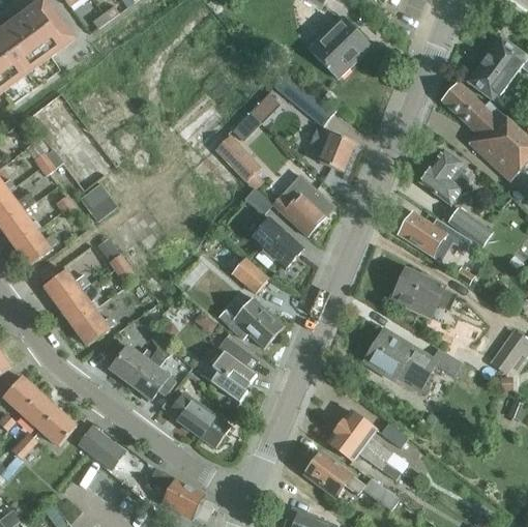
[(39,0),(0,28),(0,92),(71,40),(41,0),(39,0)]
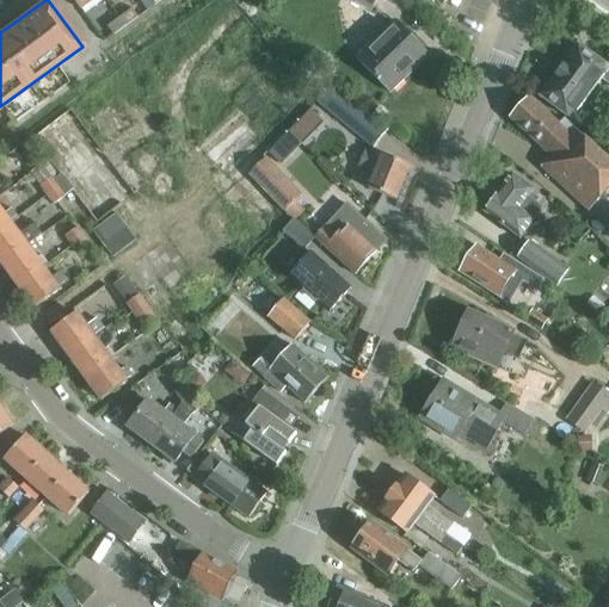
[(129,6),(117,14),(123,23),(136,14),(129,6)]
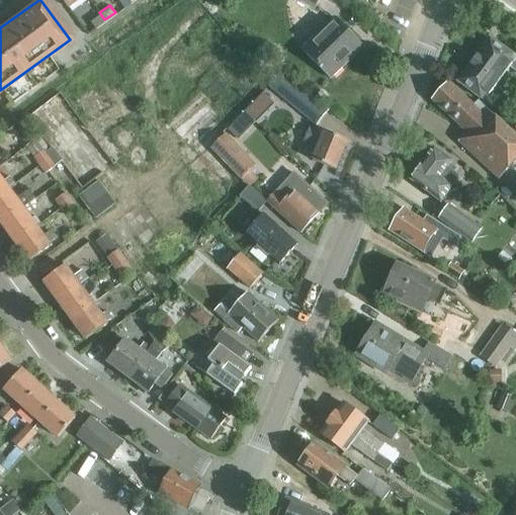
[(104,19),(99,12),(89,20),(94,27),(104,19)]
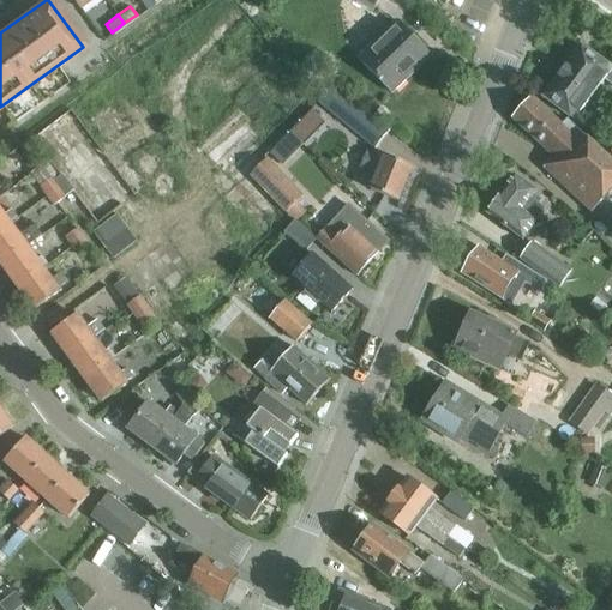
[(429,53),(424,48),(395,19),(357,56),(361,61),(360,62),(369,71),(370,70),(376,74),(375,76),(378,80),(379,79),(390,90),(393,88),(394,88),(403,79),(403,78),(429,53)]
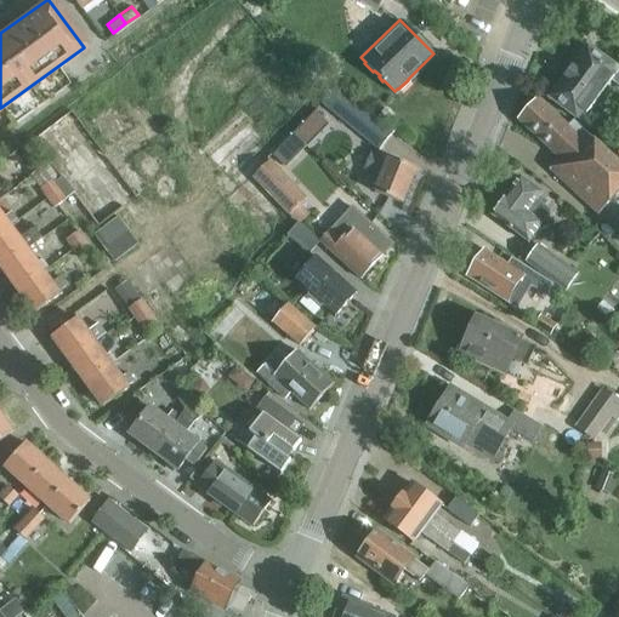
[(584,44),(566,68),(597,91),(608,76),(618,84),(618,67),(586,44),(586,43),(585,41),(583,44),(584,44)]
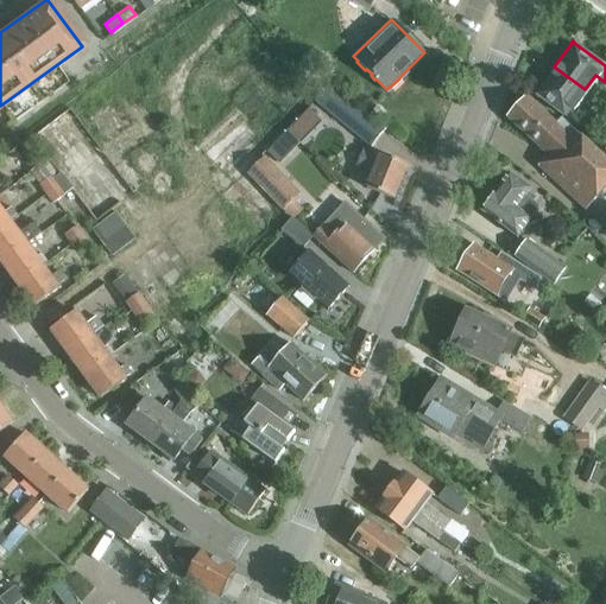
[(585,89),(554,67),(537,91),(536,90),(535,93),(537,94),(567,115),(585,89)]
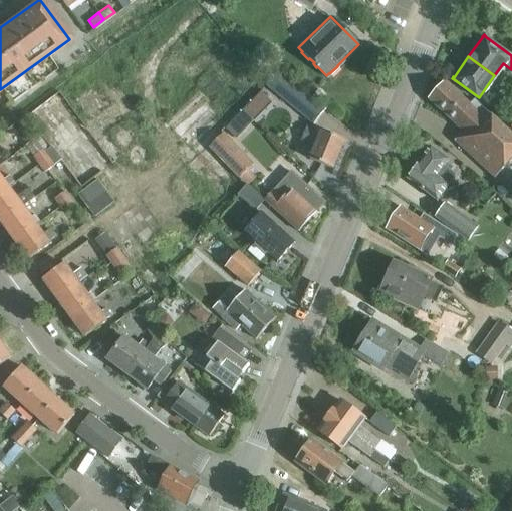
[(265,81),(312,121),(325,107),(277,67),(265,81)]
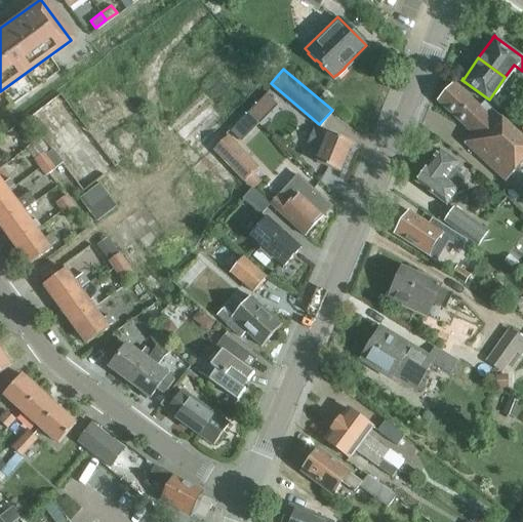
[(435,98),(471,131),(463,141),(504,179),(522,158),(522,136),(482,99),(478,104),(452,80),(435,98)]
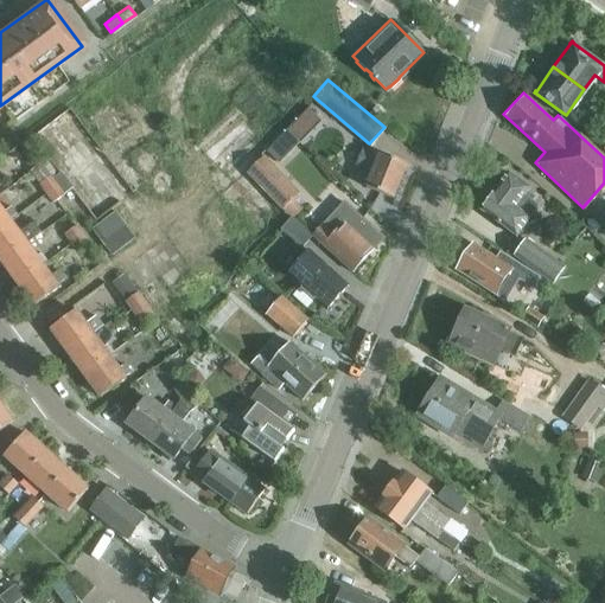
[(304,134),(319,114),(306,104),(291,124),(304,134)]
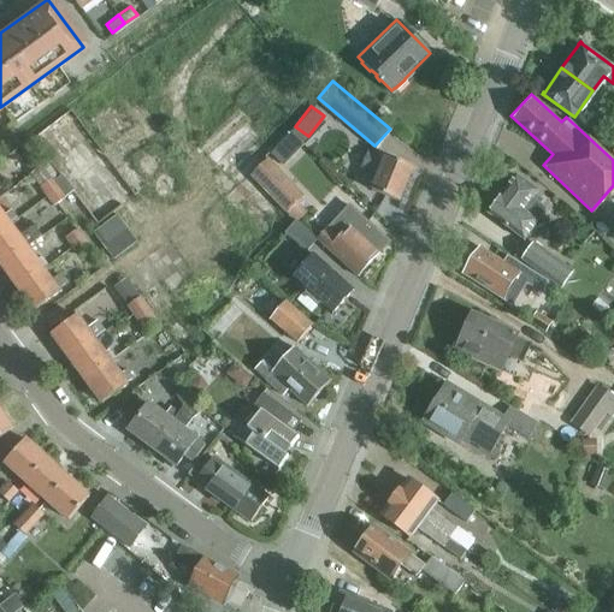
[(272,148),(284,159),(303,138),(291,128),(272,148)]
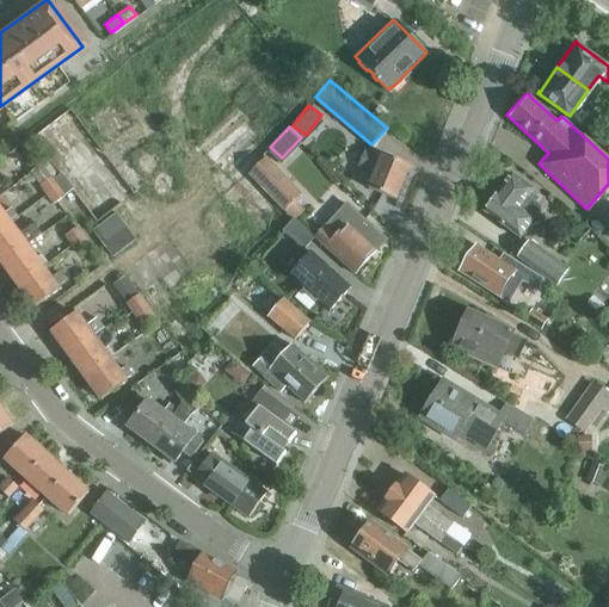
[(357,163),(374,169),(367,186),(394,197),(408,163),(381,152),(380,155),(363,148),(357,163)]
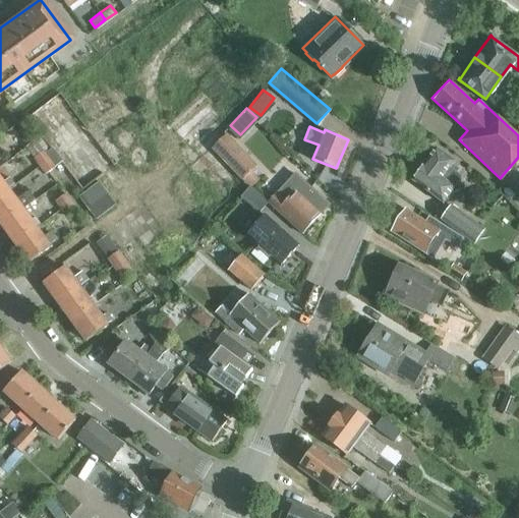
[(224,132),(210,147),(240,178),(254,164),(224,132)]
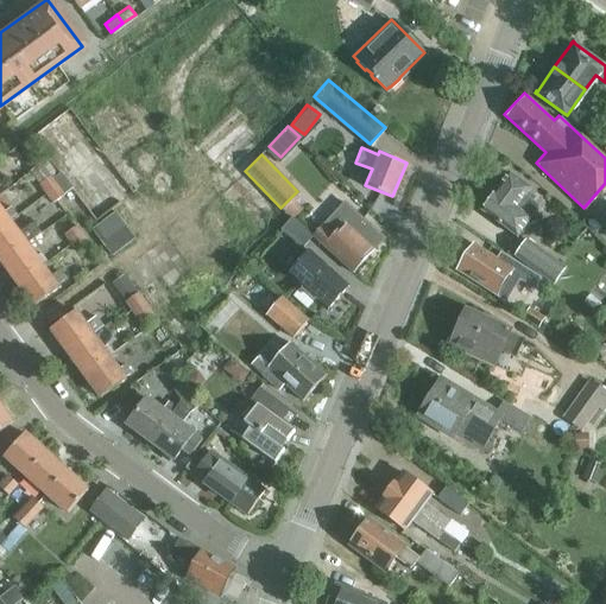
[(479,208),(516,235),(537,204),(531,199),(535,195),(526,189),(529,185),(507,170),(494,190),(493,189),(479,208)]
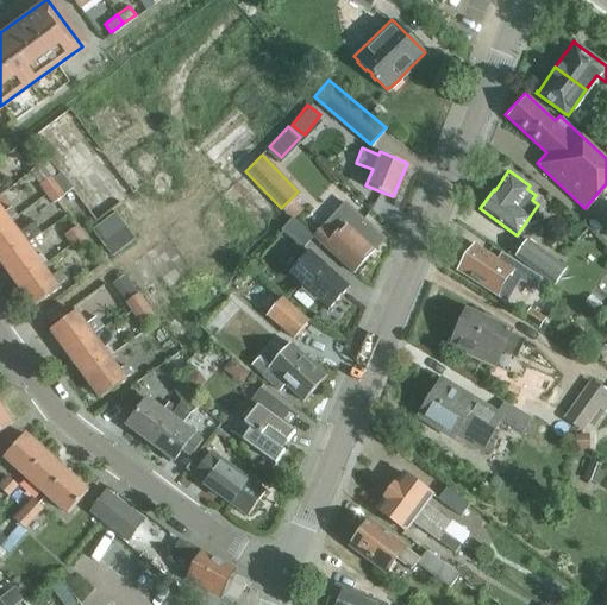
[(38,182),(45,191),(57,183),(52,176),(50,174),(38,182)]
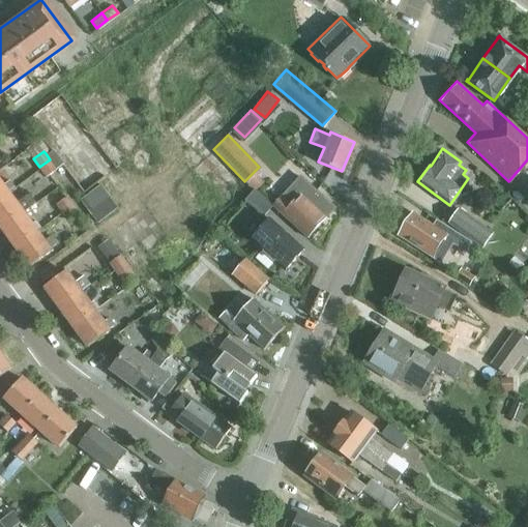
[(55,168),(55,167),(50,159),(39,167),(46,175),(55,168)]
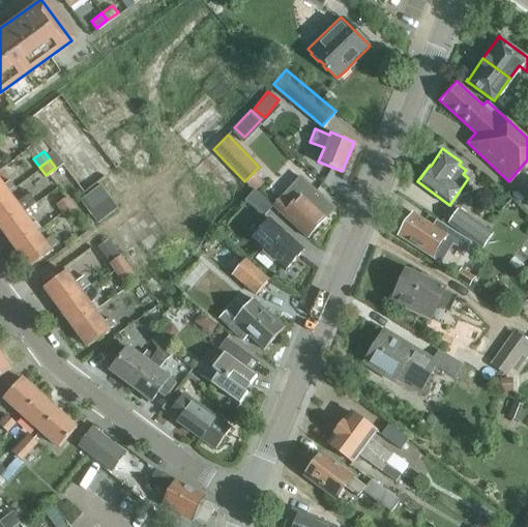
[(331,204),(299,174),(271,204),(306,236),(324,216),(322,214),(331,204)]
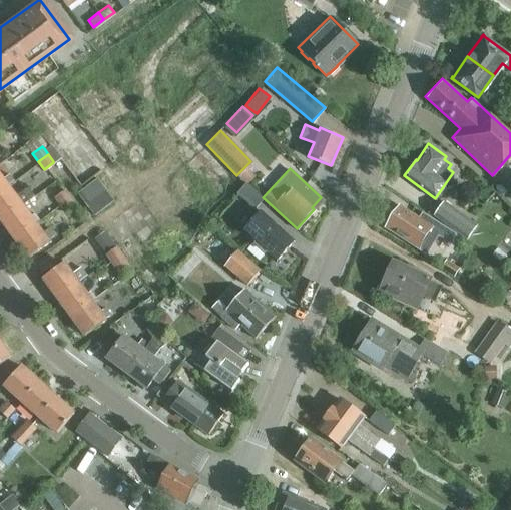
[(77,191),(93,212),(112,198),(96,177),(77,191)]
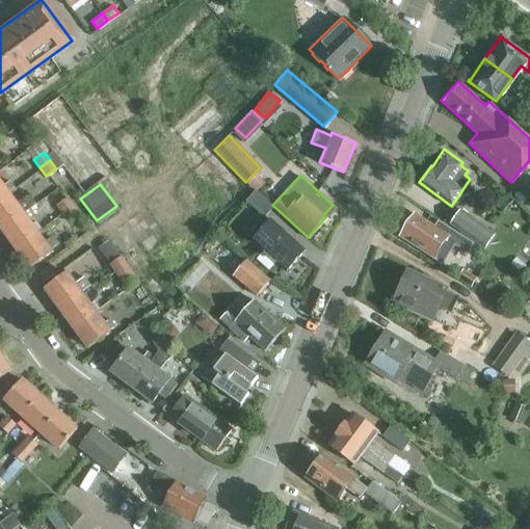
[(272,205),(254,188),(244,200),(262,216),(272,205)]
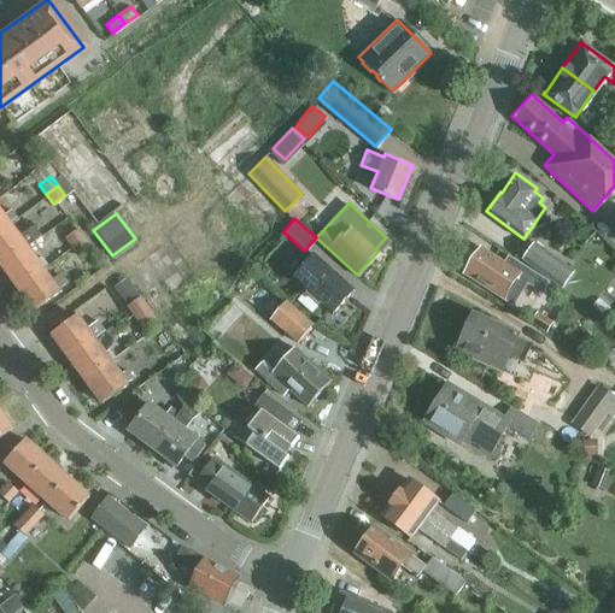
[(0,261),(24,245),(40,233),(33,223),(17,234),(7,222),(0,227),(0,261)]
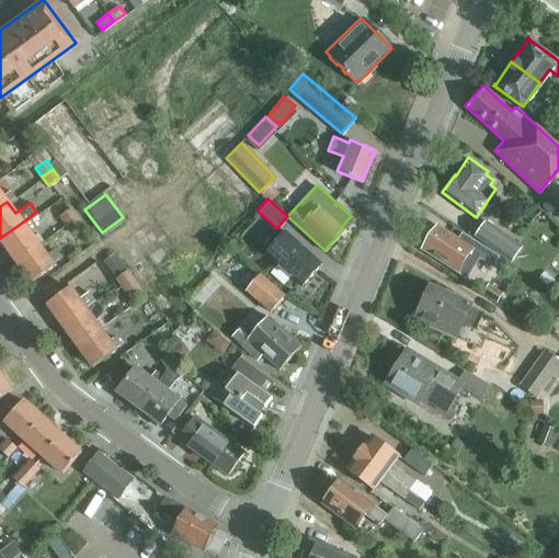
[(58,214),(65,223),(76,215),(69,206),(58,214)]
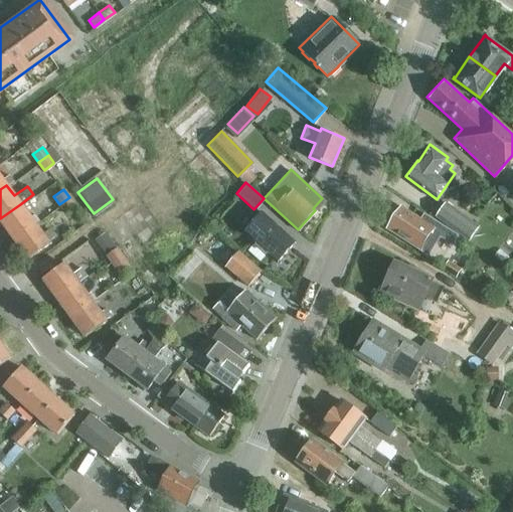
[(69,197),(59,204),(65,212),(74,205),(69,197)]
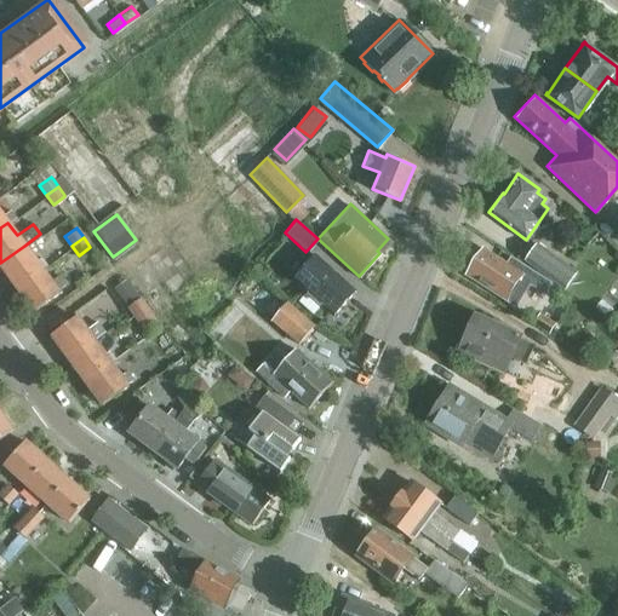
[(526,259),(555,281),(566,266),(536,245),(526,259)]
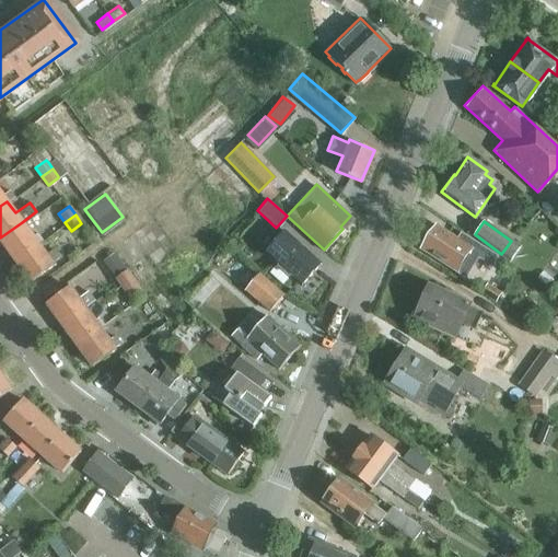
[(0,240),(14,259),(37,243),(22,222),(0,238),(0,240)]
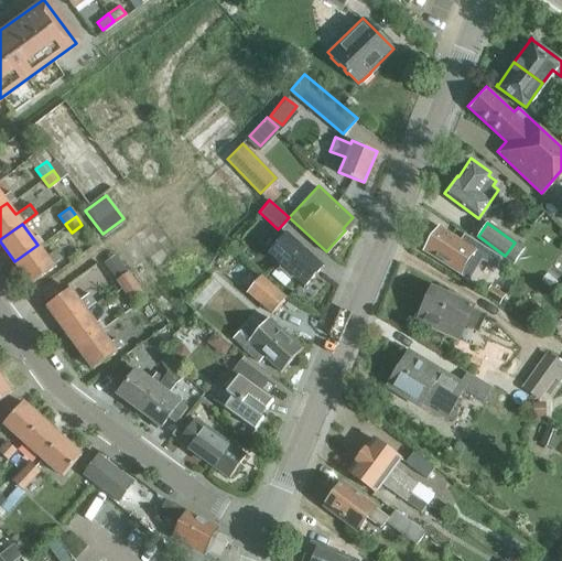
[(461,241),(438,226),(435,229),(431,230),(428,236),(429,240),(423,248),(434,255),(438,249),(450,258),(446,263),(460,271),(474,249),(484,256),(488,249),(465,234),(461,241)]
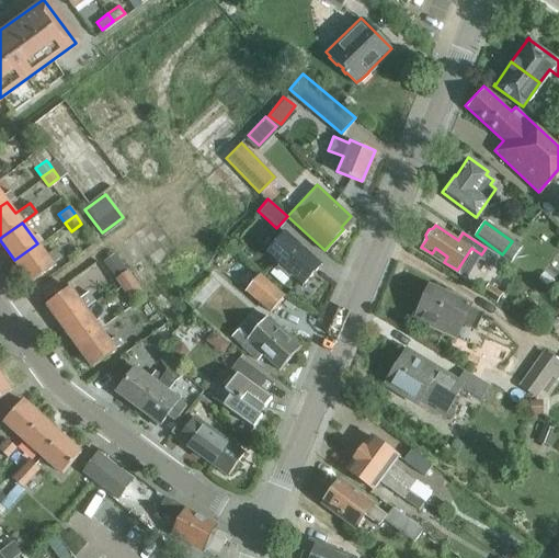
[(320,262),(284,229),(264,252),(299,285),(320,262)]
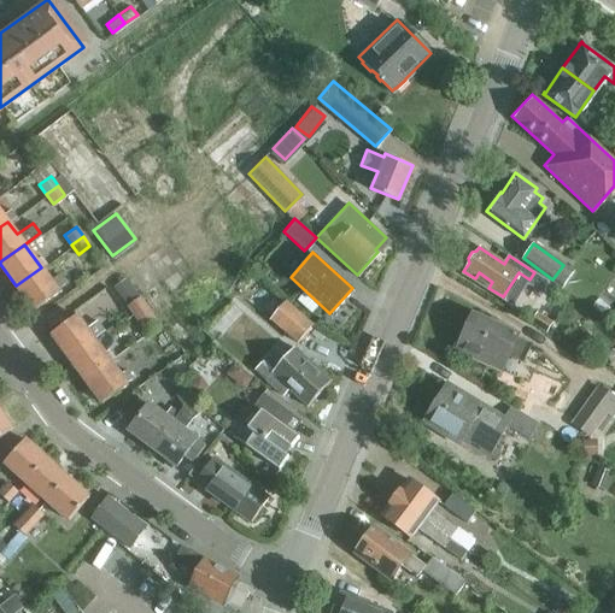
[(41,267),(16,286),(33,308),(58,290),(41,267)]
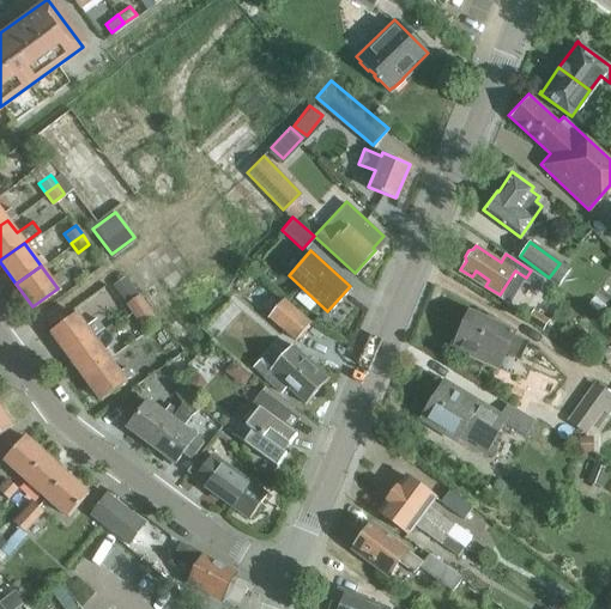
[(112,282),(126,302),(138,292),(123,274),(112,282)]
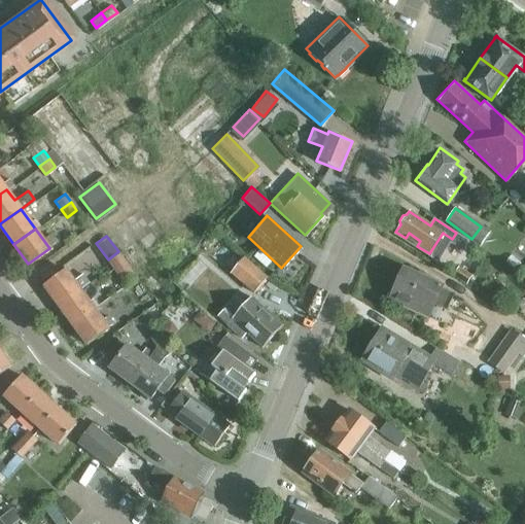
[(466,254),(474,258),(476,254),(469,250),(466,254)]
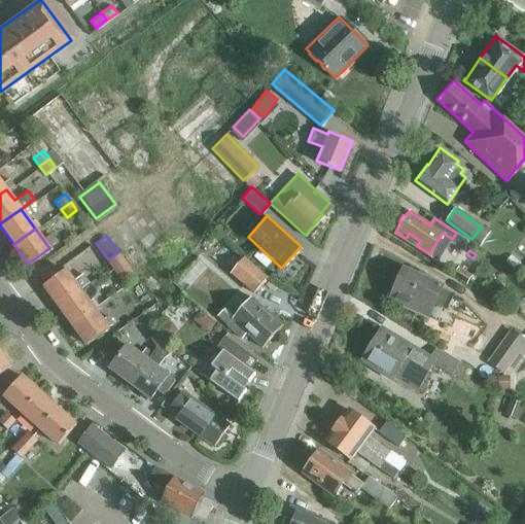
[(118,251),(108,259),(113,268),(124,259),(118,251)]
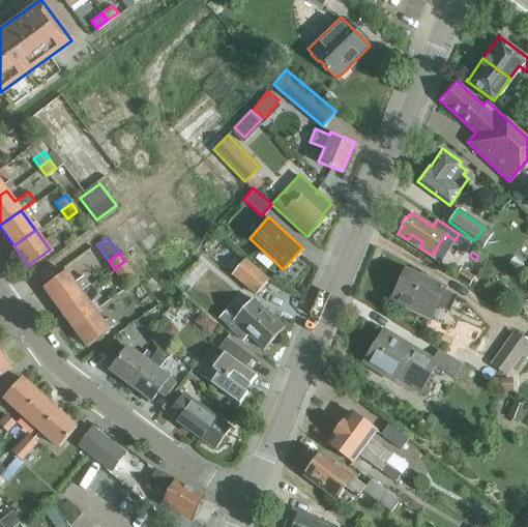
[(230,273),(253,293),(266,277),(244,258),(230,273)]
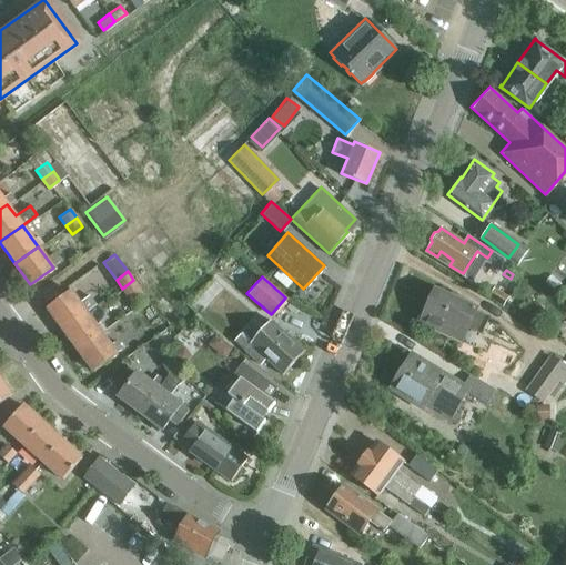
[(140,289),(133,280),(122,289),(129,296),(140,289)]
